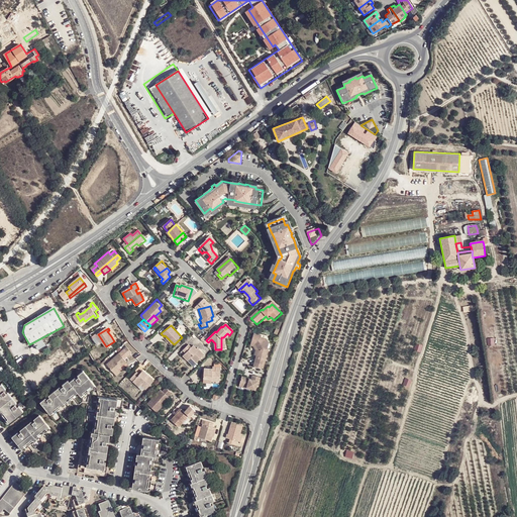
[(262,365),(263,360),(266,362),(270,350),(267,349),(269,344),(268,341),(266,342),(264,339),(261,339),(261,336),(259,335),(254,335),(251,344),(255,345),(255,346),(259,350),(256,356),(254,363),(252,367),(264,370),(265,366),(262,365)]
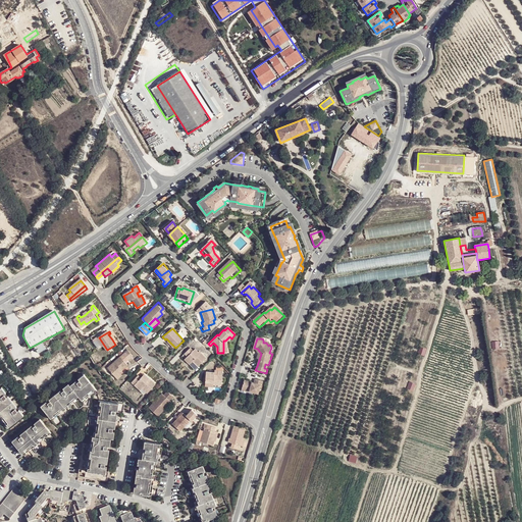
[(420,347),(418,354),(425,356),(426,349),(420,347)]
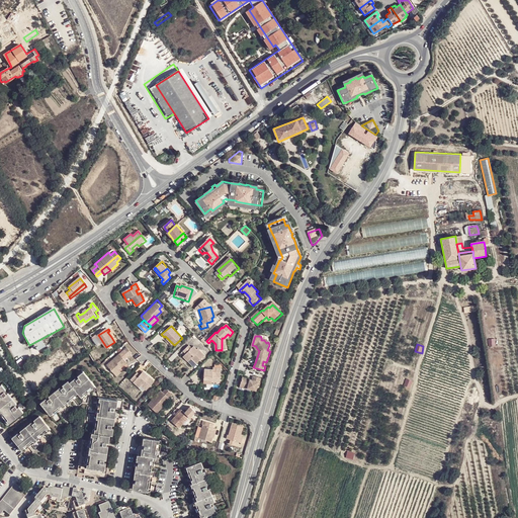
[(253,356),(257,357),(259,351),(256,347),(256,346),(252,345),(250,350),(253,356)]
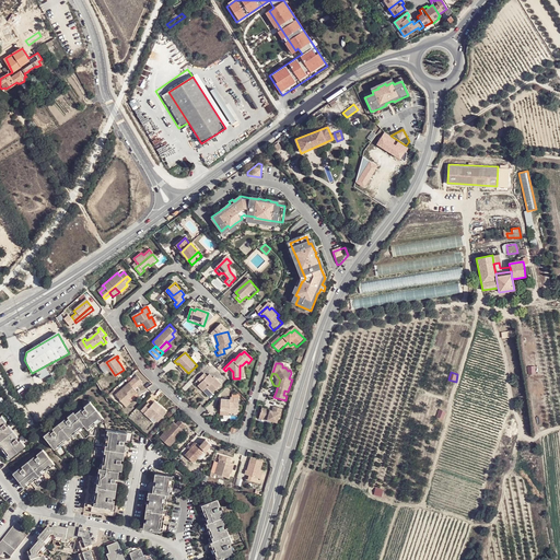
[(222,384),(217,378),(213,382),(211,380),(213,378),(209,374),(207,376),(203,374),(198,380),(201,383),(199,384),(205,389),(208,386),(213,392),(222,384)]
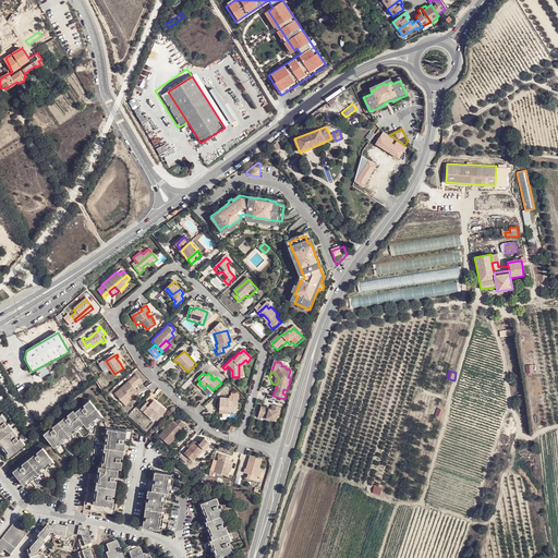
[(135,374),(129,380),(134,387),(142,380),(135,374)]
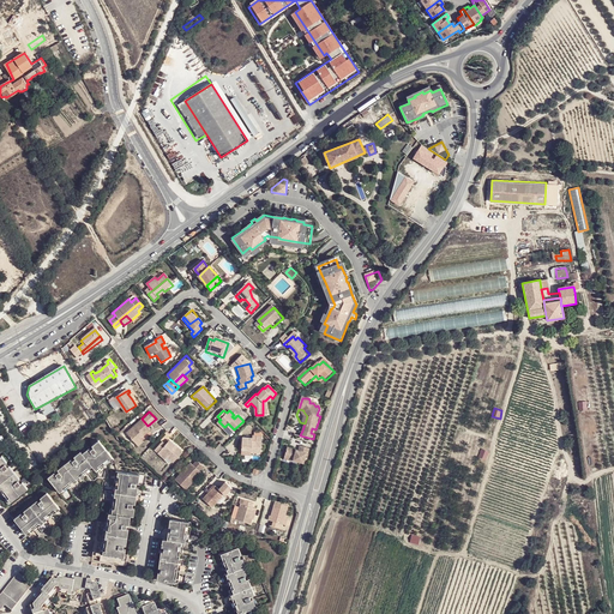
[(139,439),(142,437),(150,428),(139,417),(130,428),(139,439)]
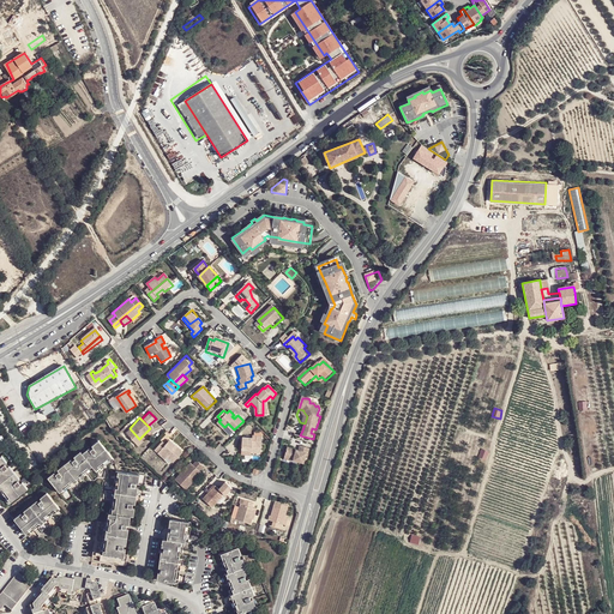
[(139,439),(130,428),(126,431),(136,443),(139,439)]
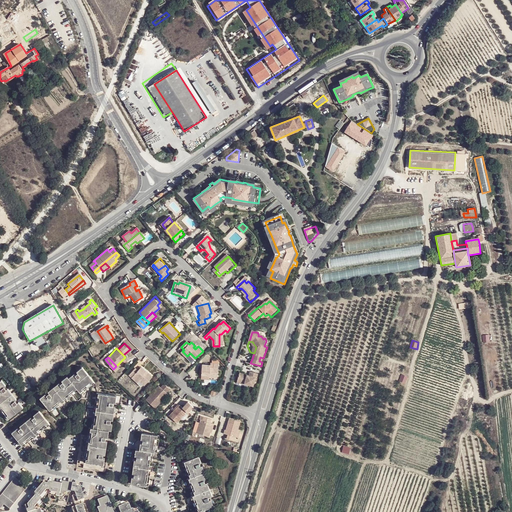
[(209,375),(209,378),(217,378),(218,364),(214,364),(214,368),(209,368),(209,365),(202,365),(201,374),(209,375)]
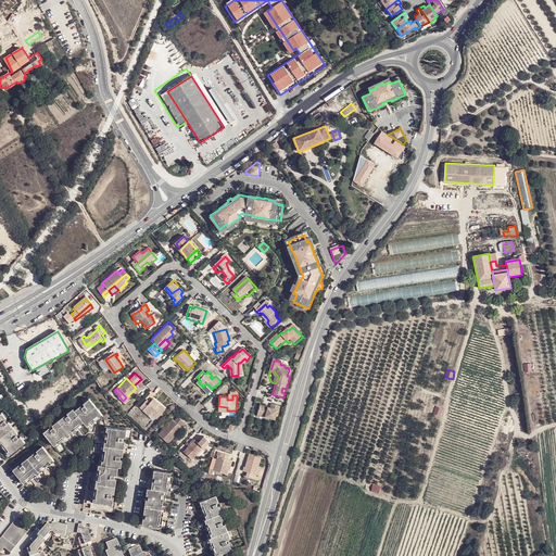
[(151,414),(155,418),(156,419),(164,411),(158,404),(154,407),(149,402),(149,403),(146,401),(139,408),(148,417),(151,414)]
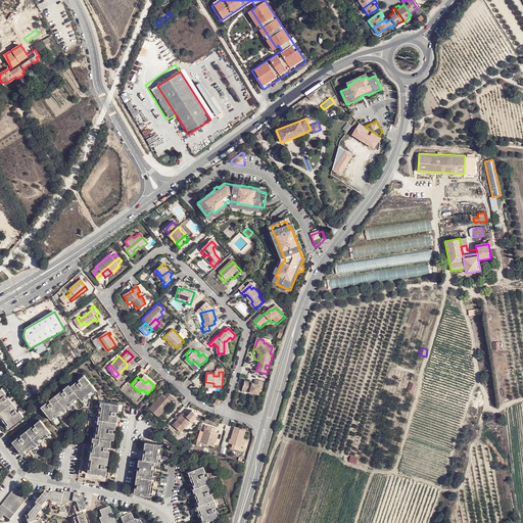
[(84,405),(98,393),(87,380),(74,390),(73,388),(43,413),(54,425),(82,401),(84,405)]
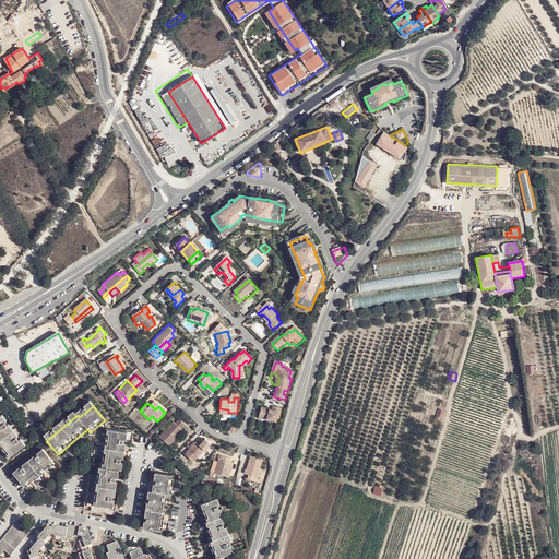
[(266,419),(265,421),(275,425),(277,416),(281,416),(282,411),(272,407),(271,412),(262,409),(259,417),(266,419)]
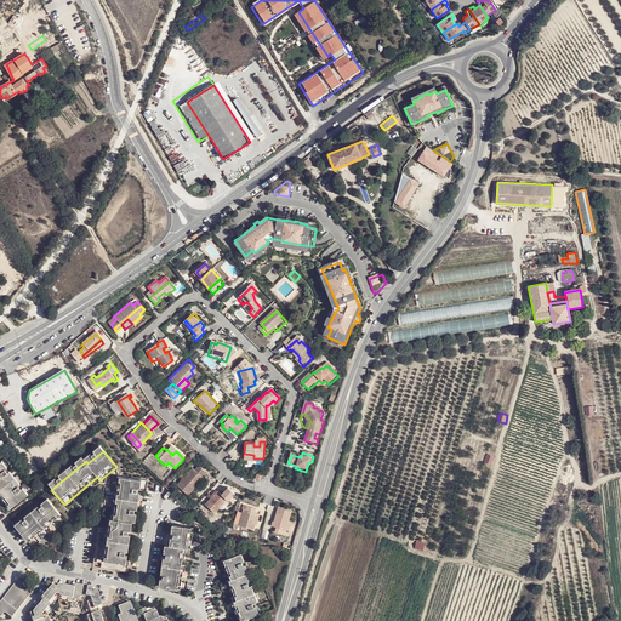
[(486,454),(484,462),(491,465),(495,456),(486,454)]
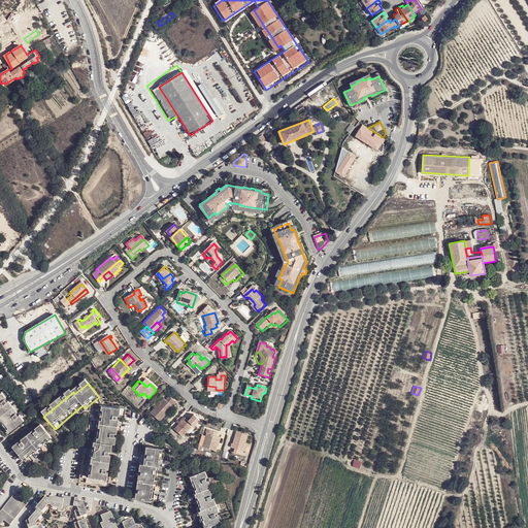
[(167,397),(164,400),(169,405),(173,402),(167,397)]
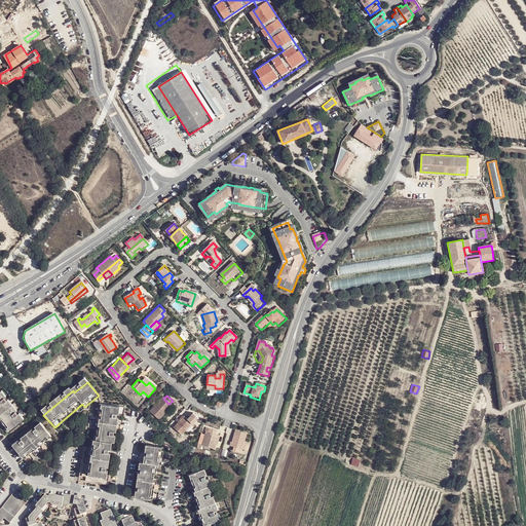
[(7,400),(5,397),(0,400),(0,423),(11,437),(25,424),(6,402),(7,400)]
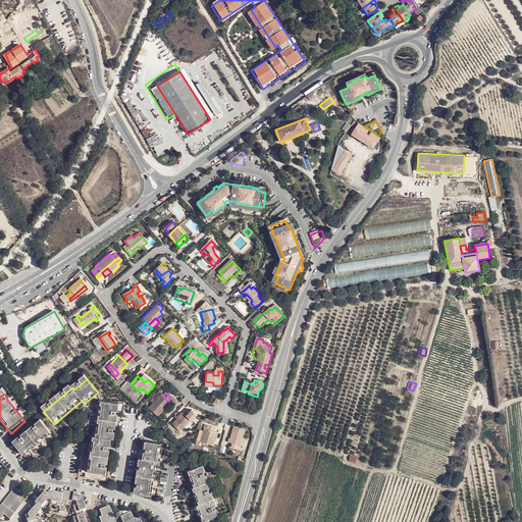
[(160,395),(148,407),(150,410),(156,416),(169,403),(162,396),(160,395)]
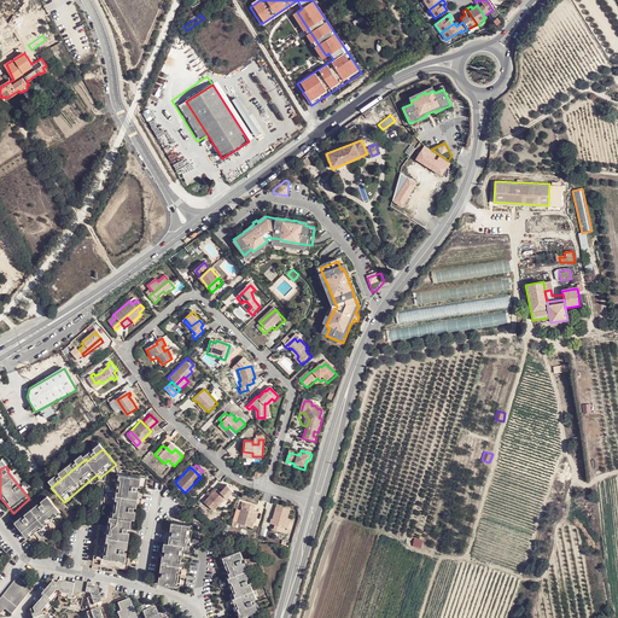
[(94,567),(127,572),(129,555),(126,555),(130,522),(133,523),(140,481),(118,478),(111,520),(109,519),(108,529),(100,528),(94,567)]
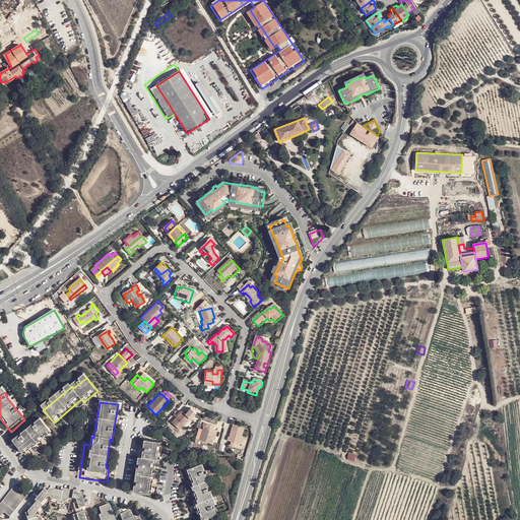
[(149,408),(147,405),(146,407),(154,415),(155,414),(149,408)]
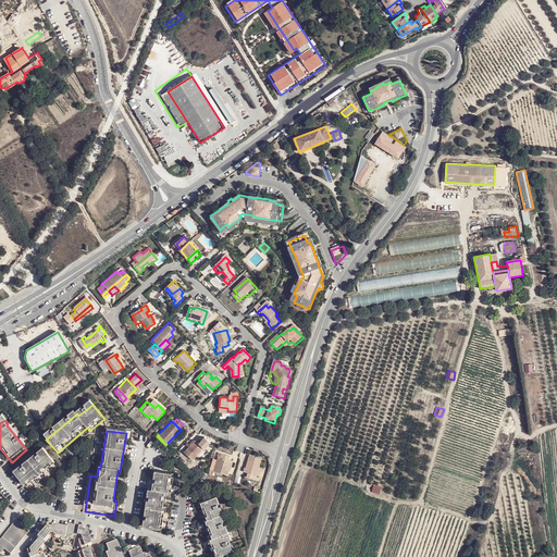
[(202,452),(206,448),(199,442),(196,446),(193,443),(182,454),(189,461),(200,450),(202,452)]
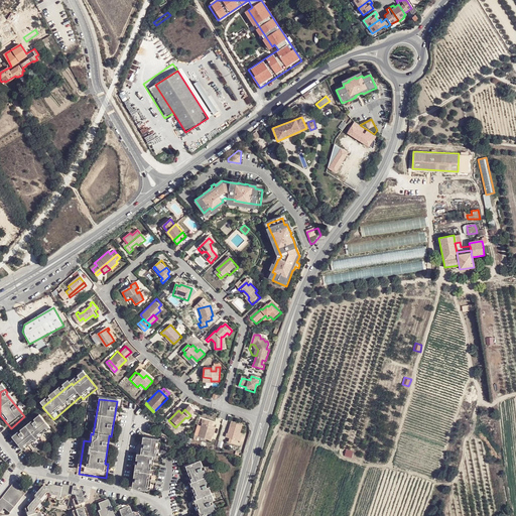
[(26,455),(53,431),(44,420),(17,443),(26,455)]
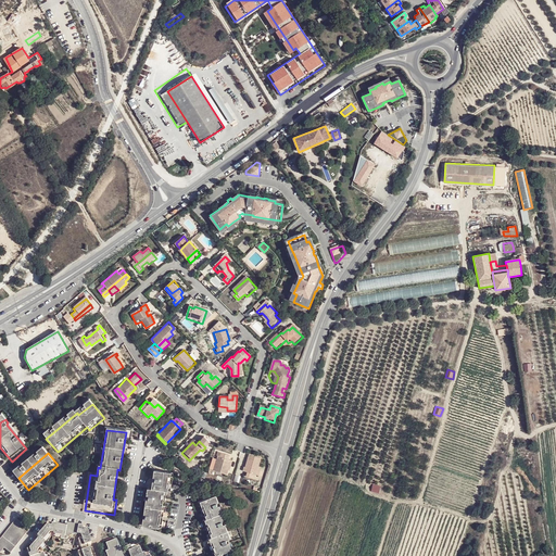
[(225,471),(228,460),(227,460),(228,456),(220,454),(219,458),(216,457),(212,472),(225,477),(226,472),(225,471)]
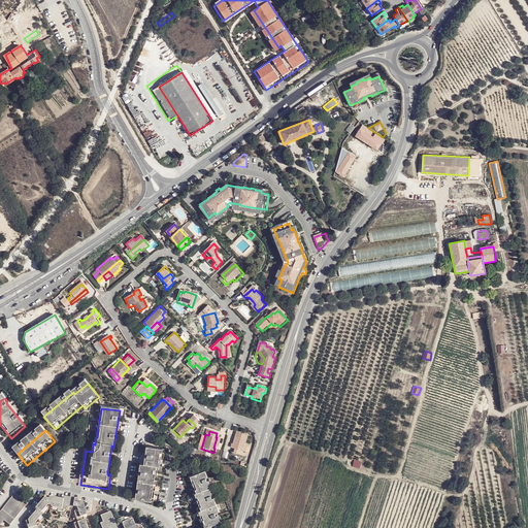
[(241,453),(244,443),(248,436),(237,432),(235,438),(238,438),(236,442),(234,441),(233,443),(232,442),(230,449),(241,453)]
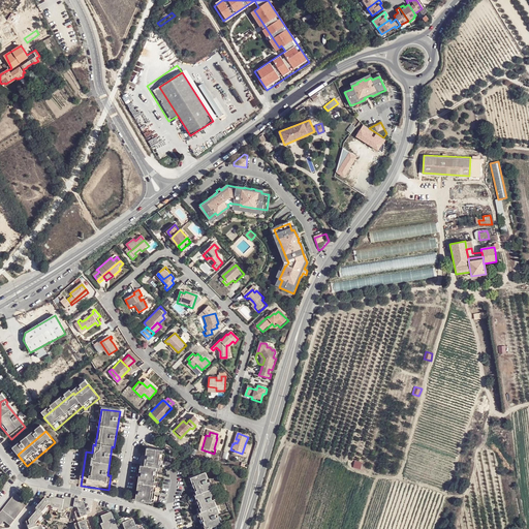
[(134,502),(150,504),(155,468),(159,468),(162,450),(146,447),(143,465),(141,465),(134,502)]
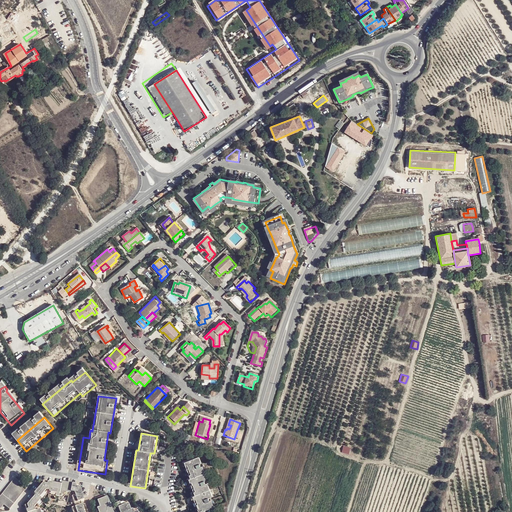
[(343,446),(341,452),(349,454),(351,448),(343,446)]
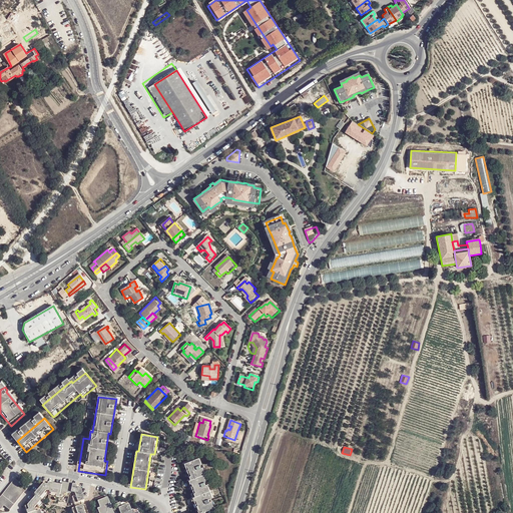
[(205,512),(205,511),(214,507),(201,476),(204,475),(197,458),(182,464),(193,490),(191,491),(193,497),(191,499),(196,512),(205,512)]
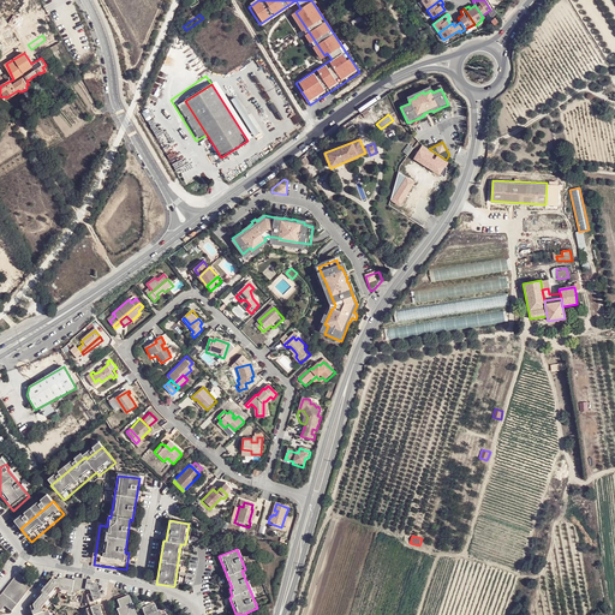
[(29,590),(23,584),(25,581),(18,577),(0,598),(0,610),(3,610),(5,608),(11,613),(29,590)]
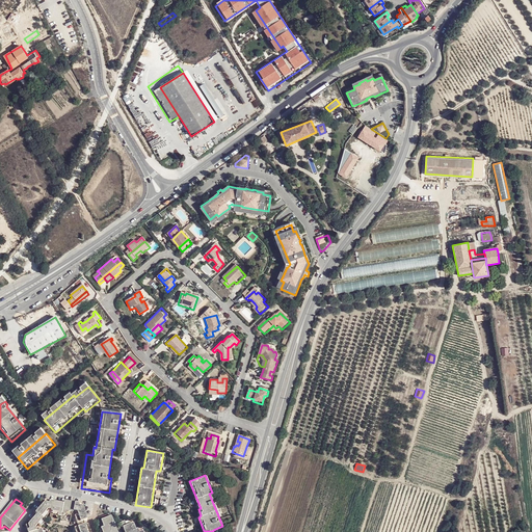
[(78,523),(87,519),(83,503),(67,501),(65,504),(47,501),(36,512),(38,514),(29,524),(27,524),(29,531),(44,531),(44,528),(40,529),(38,526),(41,524),(43,526),(48,521),(46,519),(49,515),(47,512),(49,510),(52,510),(52,514),(57,515),(57,519),(61,519),(61,516),(65,516),(65,514),(75,516),(78,523)]
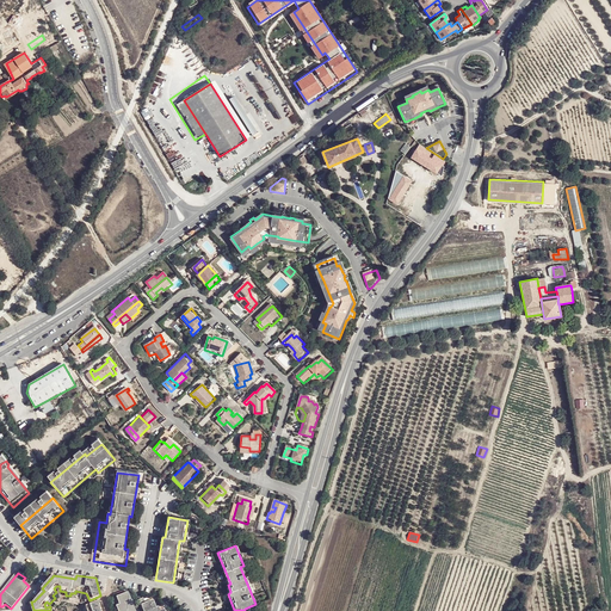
[(133,610),(129,599),(128,596),(118,598),(119,600),(117,602),(119,606),(117,606),(118,610),(133,610)]
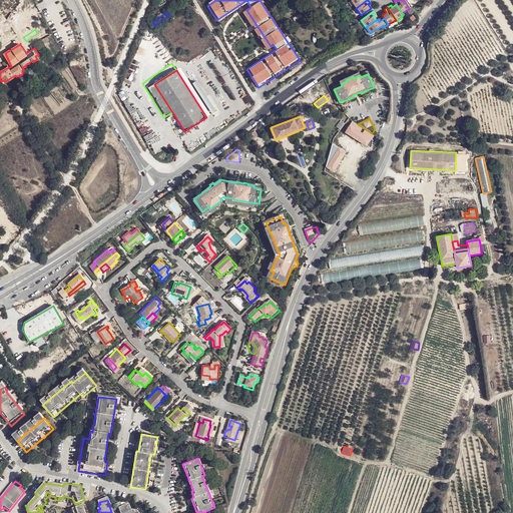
[(139,512),(138,512),(134,512),(133,510),(132,511),(129,504),(121,507),(119,503),(116,504),(119,512),(139,512)]
